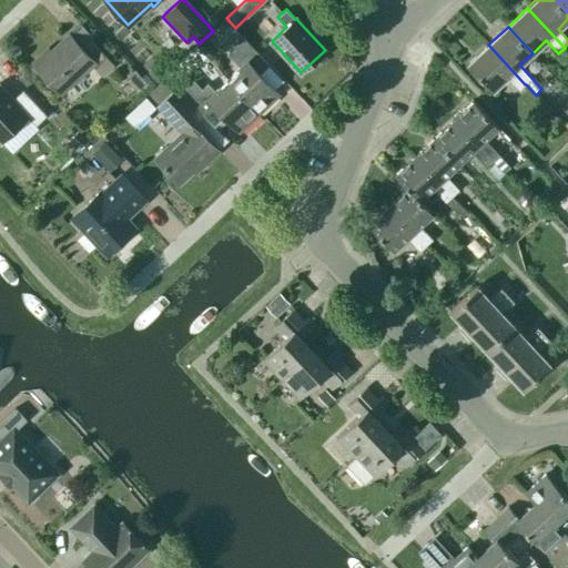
[(102,77),(114,66),(91,40),(82,48),(69,33),(50,51),(48,49),(32,62),(61,93),(91,64),(102,77)]
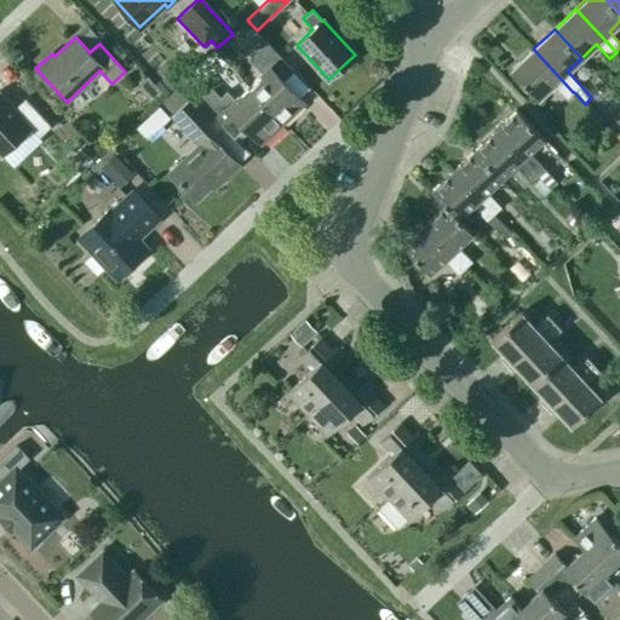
[(262,73),(248,86),(282,122),(303,102),(283,81),(294,72),(264,39),(253,49),(257,53),(250,59),(254,64),(262,73)]
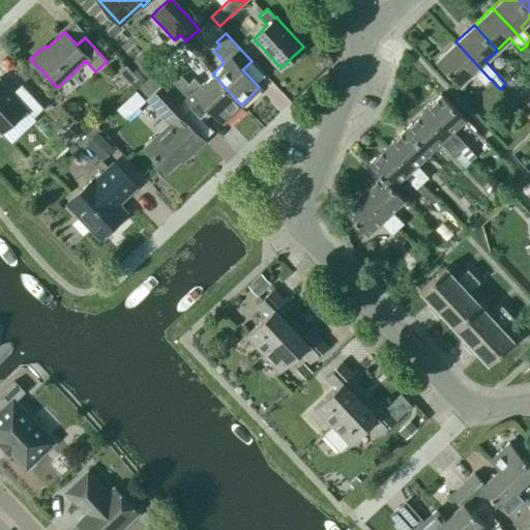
[(484,84),(490,79),(455,41),(437,59),(460,84),(472,71),(484,84)]
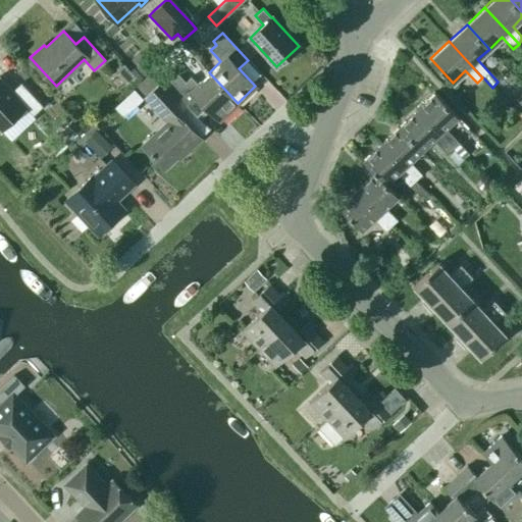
[(155,48),(145,57),(138,64),(136,66),(145,75),(163,57),(155,48)]
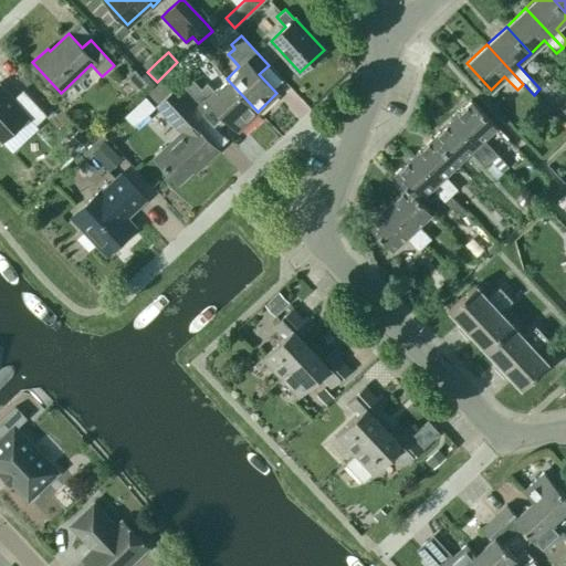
[(144,84),(134,73),(126,81),(136,91),(144,84)]
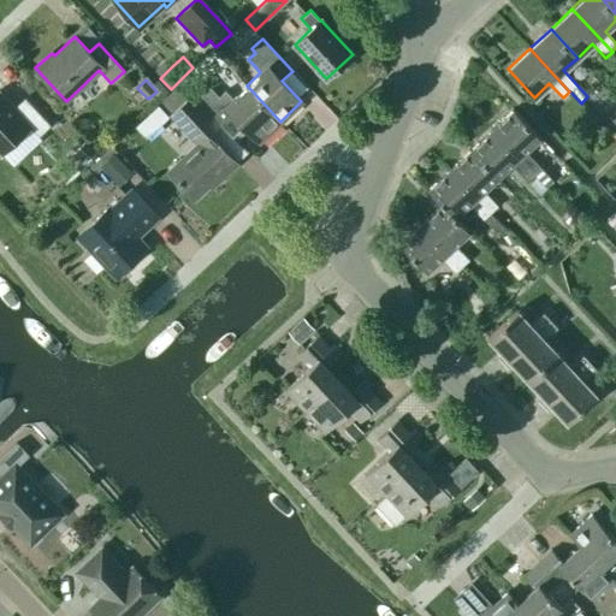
[(231,132),(189,88),(183,81),(161,100),(172,112),(169,116),(196,144),(169,171),(194,197),(220,173),(223,176),(237,163),(219,144),(231,132)]
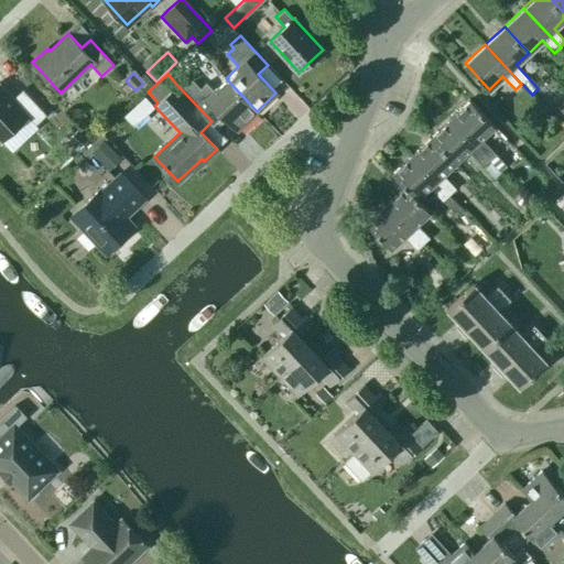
[(257,111),(226,78),(214,90),(206,83),(201,88),(188,75),(179,85),(209,119),(219,110),(238,129),(257,111)]
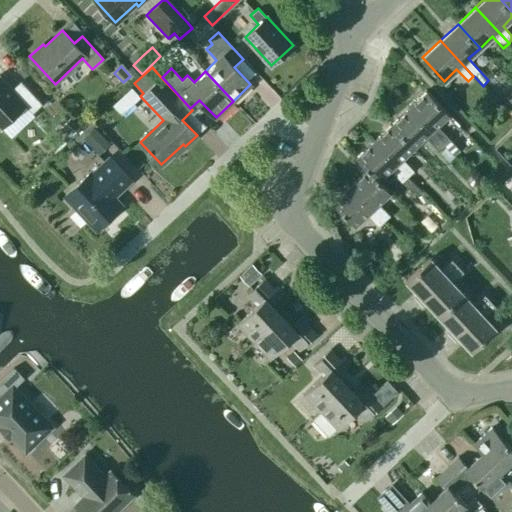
[(32,112),(41,104),(22,83),(13,91),(0,77),(0,127),(0,128),(25,105),(32,112)]
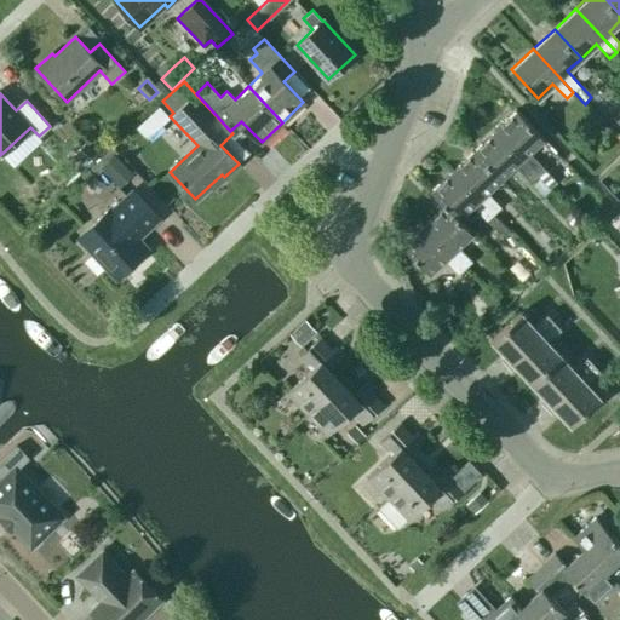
[(171,119),(160,108),(153,114),(164,125),(171,119)]
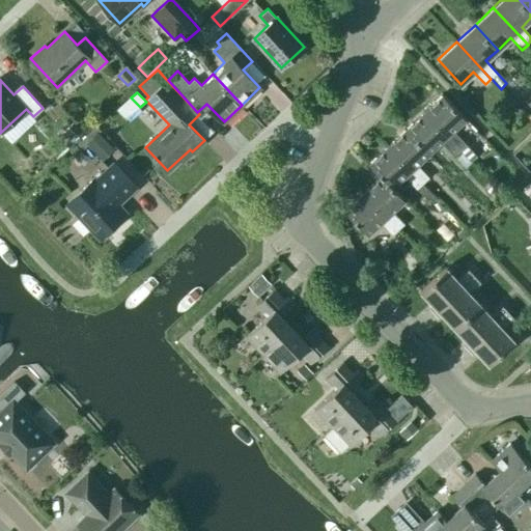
[(424,111),(458,148),(465,143),(453,131),(466,118),(443,94),(424,111)]
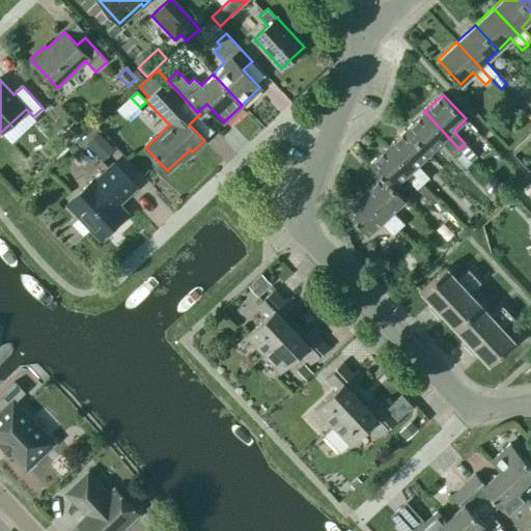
[(424,111),(406,129),(429,154),(442,142),(453,154),(458,148),(424,111)]
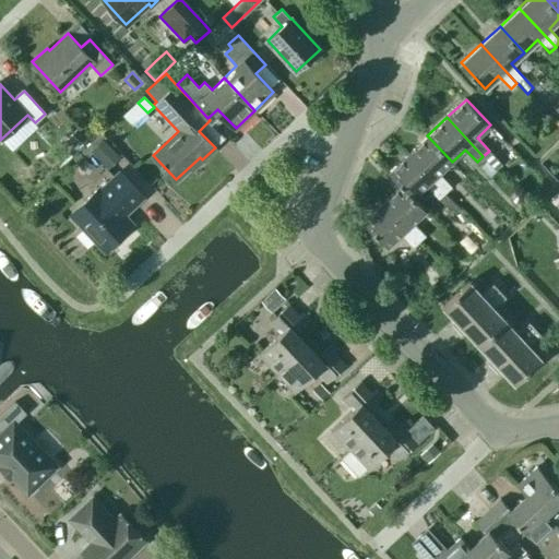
[(80,145),(83,149),(90,142),(76,128),(69,137),(79,146),(80,145)]
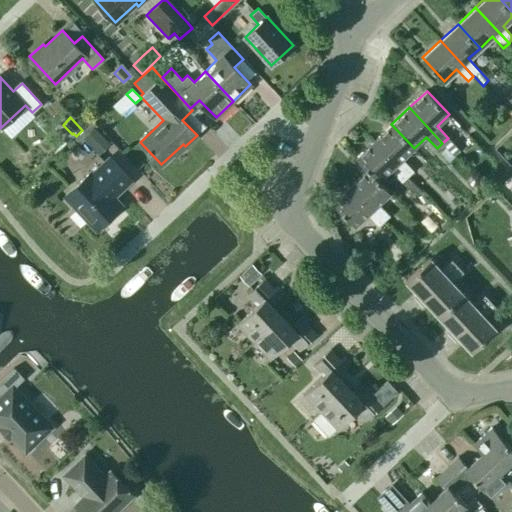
[(92,121),(83,130),(82,130),(76,136),(66,145),(80,159),(87,153),(79,145),(84,139),(99,155),(110,143),(95,128),(97,126),(92,121)]
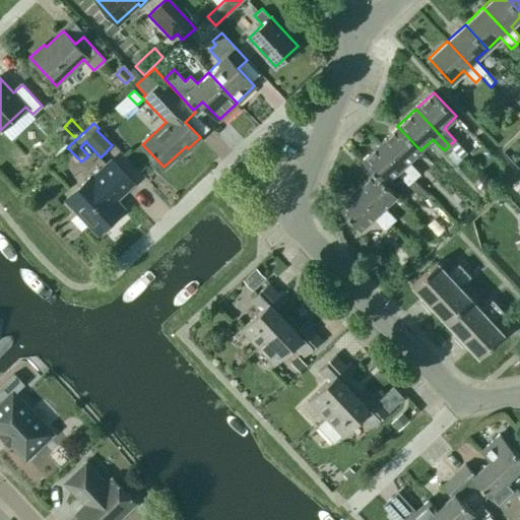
[(397,126),(380,142),(414,179),(419,174),(408,161),(420,150),(397,126)]
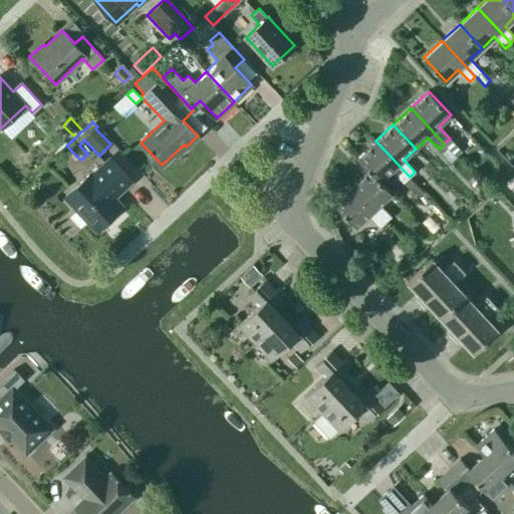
[(357,158),(368,170),(380,182),(380,181),(393,171),(404,182),(410,177),(375,141),(357,158)]
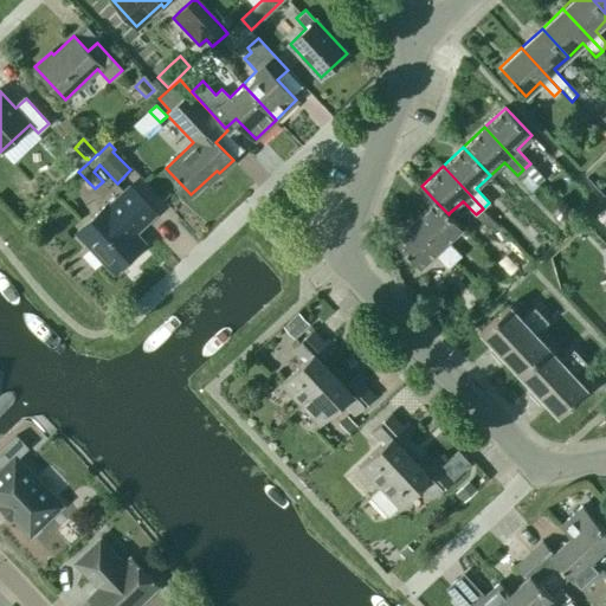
[(135,232),(155,213),(129,186),(109,205),(108,202),(76,232),(114,272),(144,243),(135,232)]
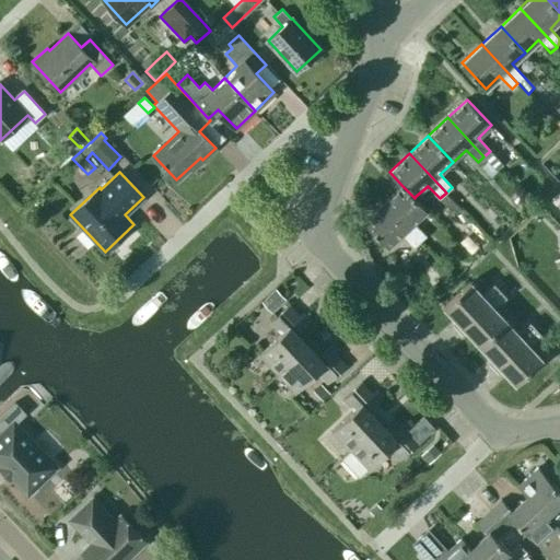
[(401,185),(383,202),(420,242),(427,235),(413,223),(428,210),(415,197),(415,198),(401,185)]
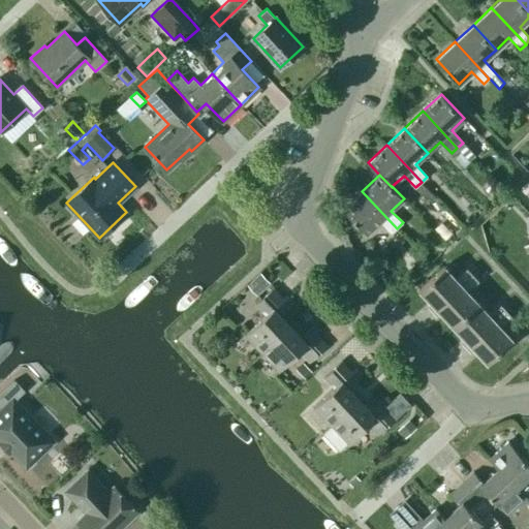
[(422,183),(415,189),(416,190),(417,191),(427,201),(433,195),(431,192),(428,189),(422,183)]
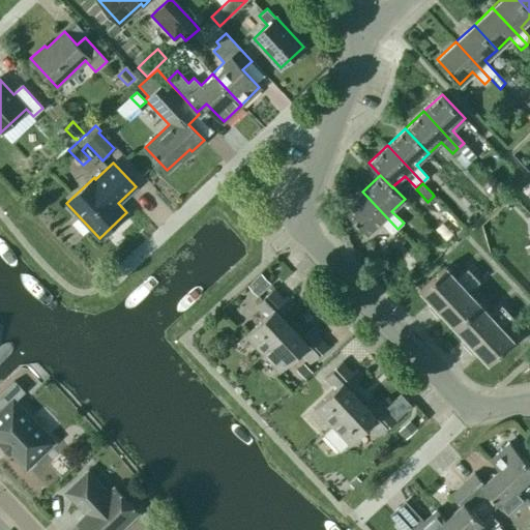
[(391,234),(398,229),(362,192),(344,209),(367,234),(380,222),(391,234)]
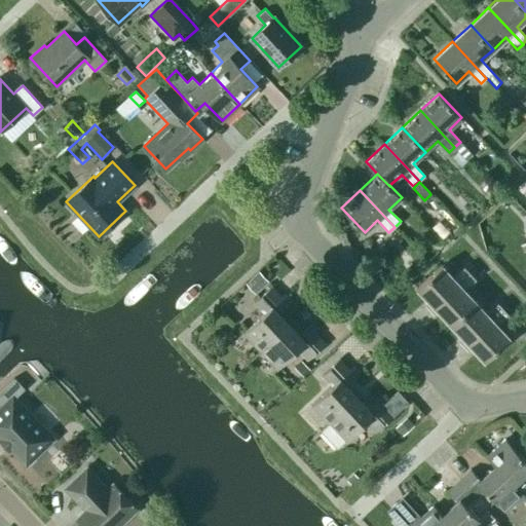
[(450,323),(476,301),(464,289),(476,278),(464,266),(453,276),(442,264),(417,288),(430,301),(426,305),(435,313),(439,310),(450,323)]
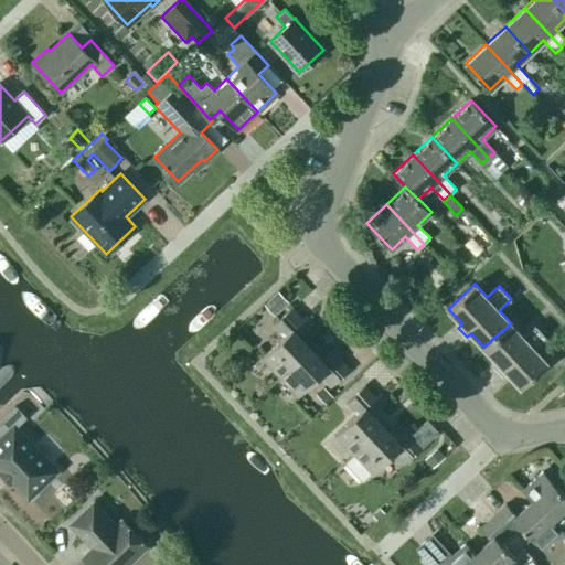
[(288,302),(278,290),(264,304),(275,315),(288,302)]
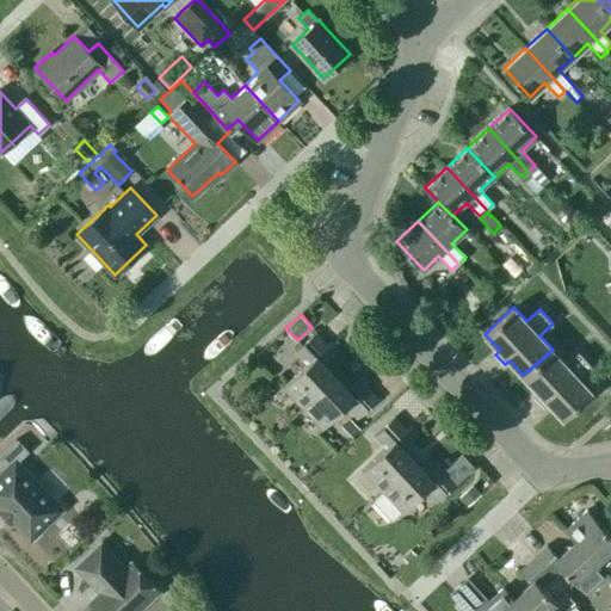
[(303,407),(335,376),(325,363),(339,350),(331,341),(327,345),(315,333),(295,352),(307,364),(283,387),(303,407)]
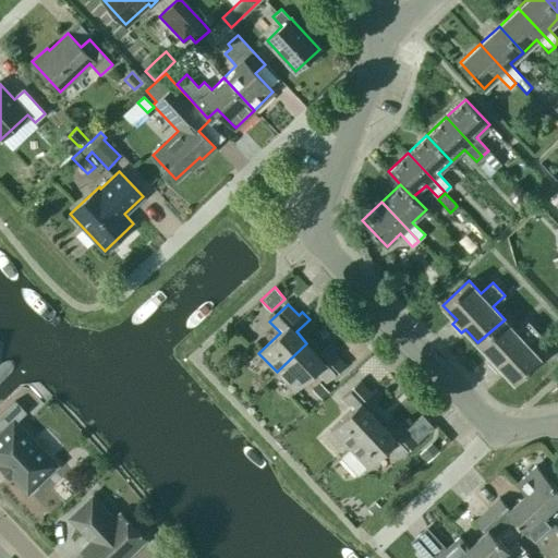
[(517,331),(505,319),(477,342),(493,358),(488,362),(492,366),(497,371),(500,367),(514,381),(541,358),(529,344),(541,334),(529,320),(517,331)]
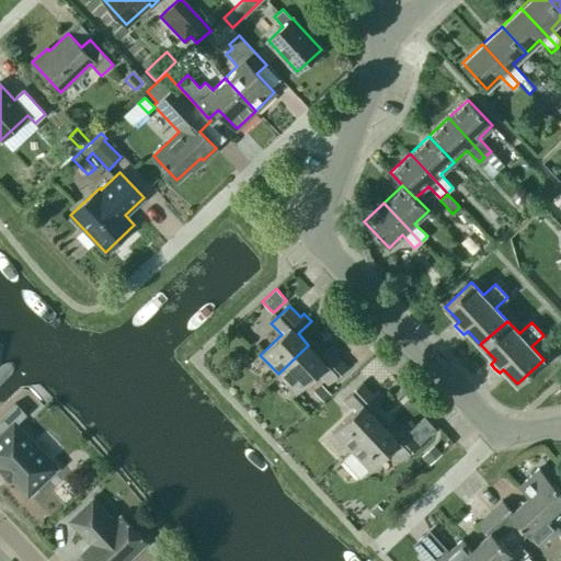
[(560,352),(560,333),(545,342),(551,357),(560,352)]
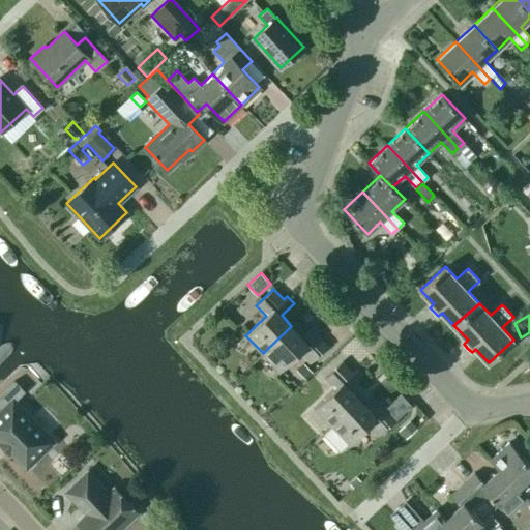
[(301,336),(291,326),(263,353),(280,372),(300,352),(310,363),(327,347),(318,335),(322,332),(315,325),(301,336)]
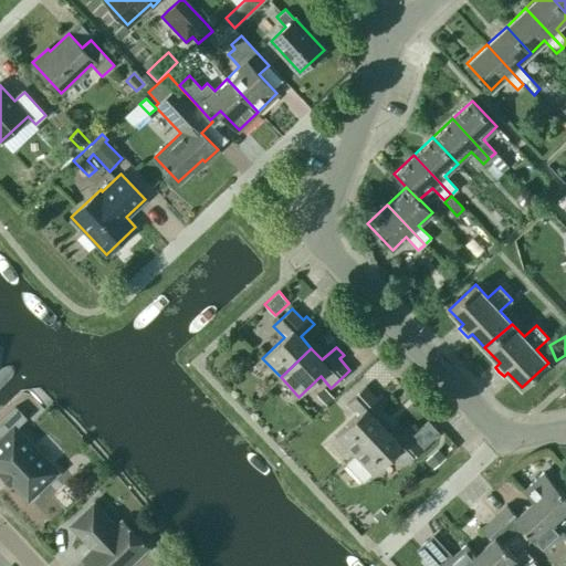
[(335,436),(354,456),(385,426),(374,415),(387,401),(380,394),(376,398),(365,386),(346,404),(357,416),(335,436)]
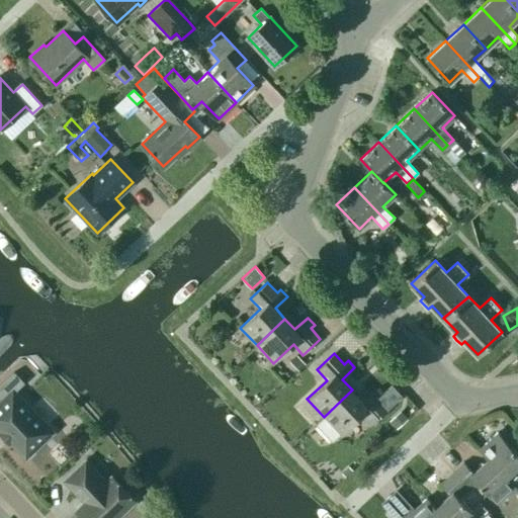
[(289,361),(291,363),(298,371),(305,365),(295,355),(289,361)]
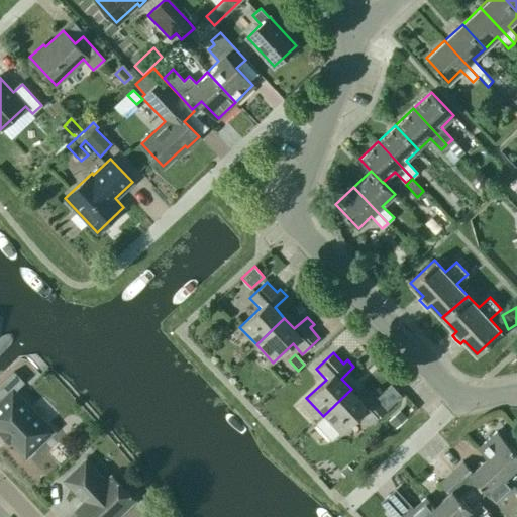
[(0,400),(1,401),(0,402),(0,427),(25,454),(50,430),(13,392),(24,382),(14,371),(0,383),(0,400)]
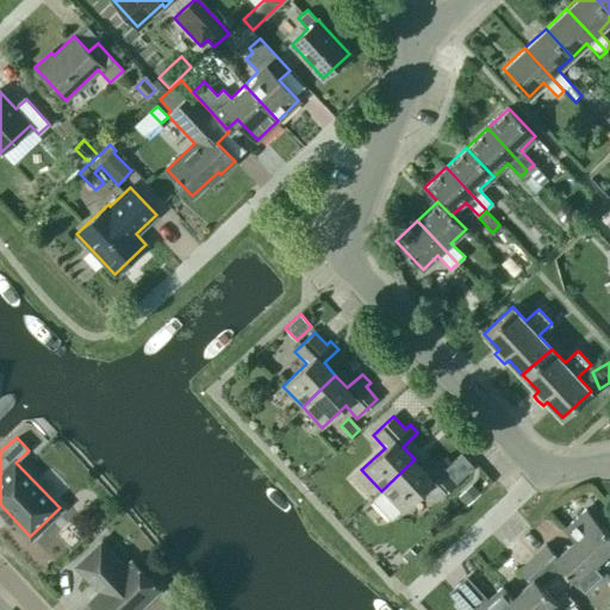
[(381,491),(372,499),(391,518),(399,511),(400,512),(425,490),(436,502),(455,483),(444,471),(449,466),(441,458),(425,472),(415,459),(381,491)]
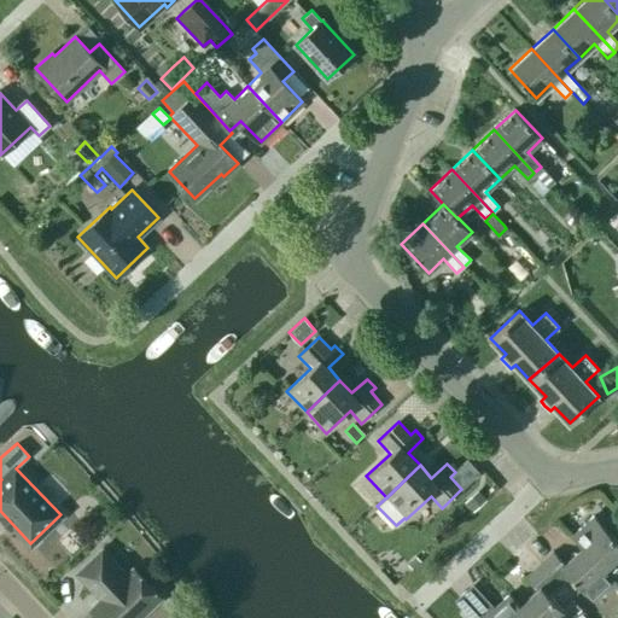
[(485,499),(477,489),(473,493),(467,499),(464,502),(472,511),(485,499)]
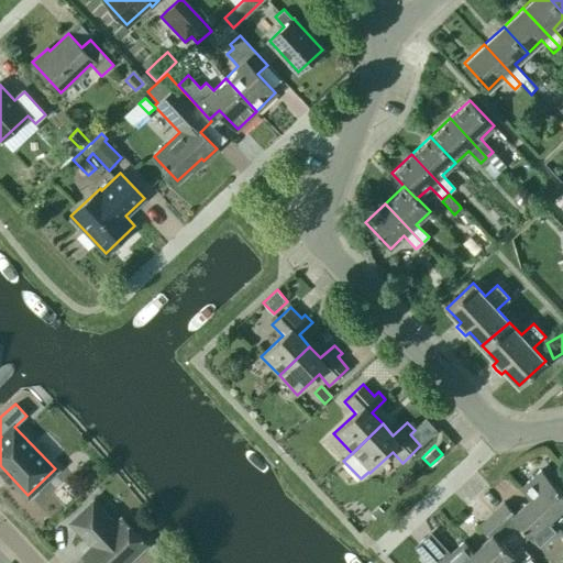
[(520,488),(530,498),(559,529),(562,532),(562,531),(562,517),(558,511),(562,506),(562,493),(541,470),(520,488)]
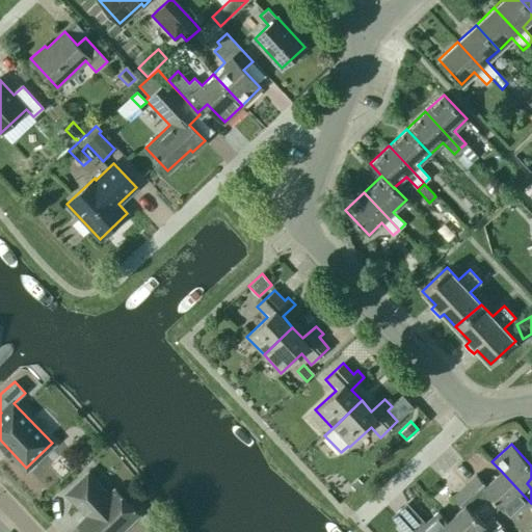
[(464,485),(491,514),(501,506),(510,516),(528,500),(501,471),(485,484),(476,474),(464,485)]
